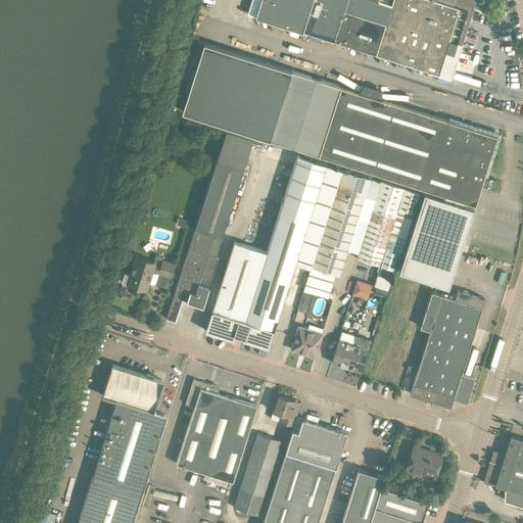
[(259,0),(255,16),(438,74),(448,40),(462,44),(476,0),(259,0)]
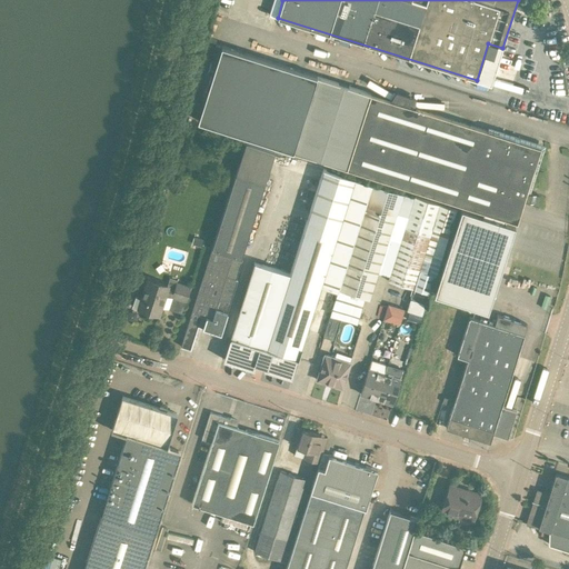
[(392,100),(370,93),(221,46),(198,120),(483,211),(506,219),(517,222),(523,199),(536,203),(539,195),(527,191),(540,148),(412,107),(413,98),(397,93),(392,100)]
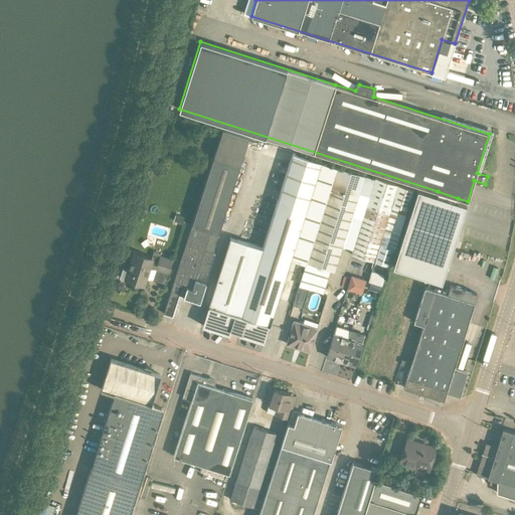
[(200,302),(217,246),(215,246),(221,228),(220,227),(241,160),(248,138),(222,130),(213,157),(192,224),(164,314),(173,316),(179,295),(200,302)]
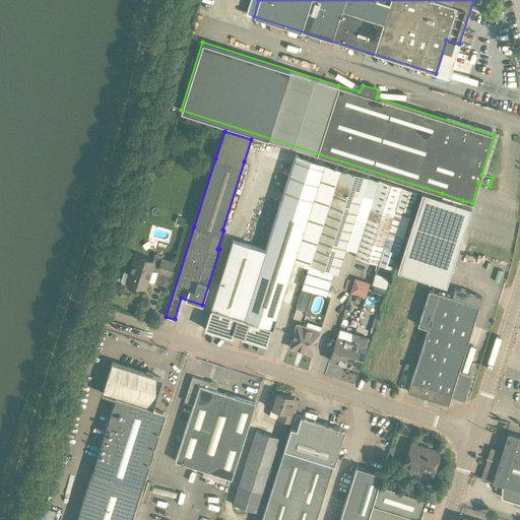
[(309,266),(309,264),(339,168),(295,153),(264,250),(233,240),(204,328),(233,337),(239,317),(272,328),(294,261),(309,266)]
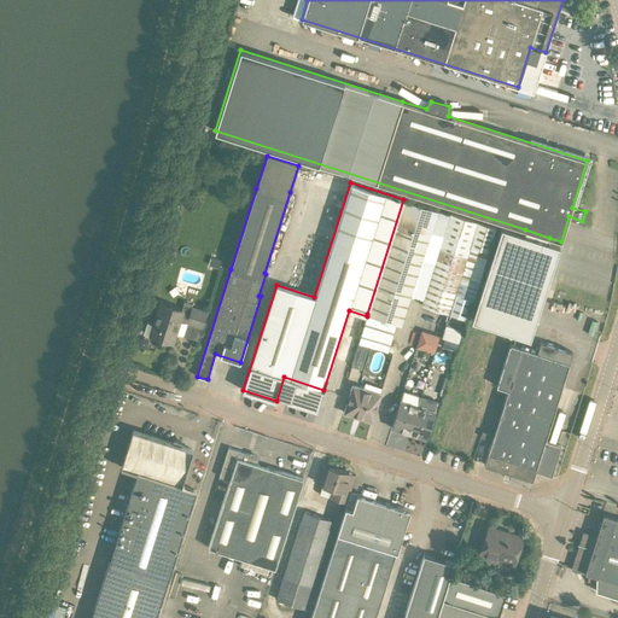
[(403,199),(367,314),(368,315),(372,316),(402,326),(431,232),(443,235),(450,214),(438,210),(403,199)]
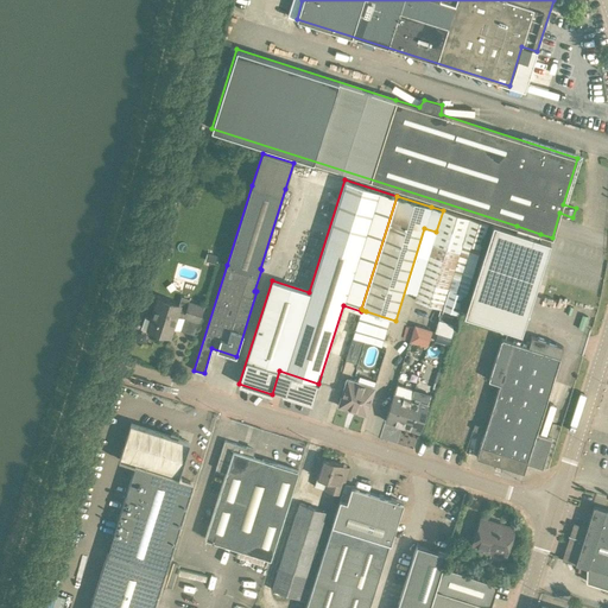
[(443,210),(436,232),(415,301),(460,315),(487,225),(443,210)]
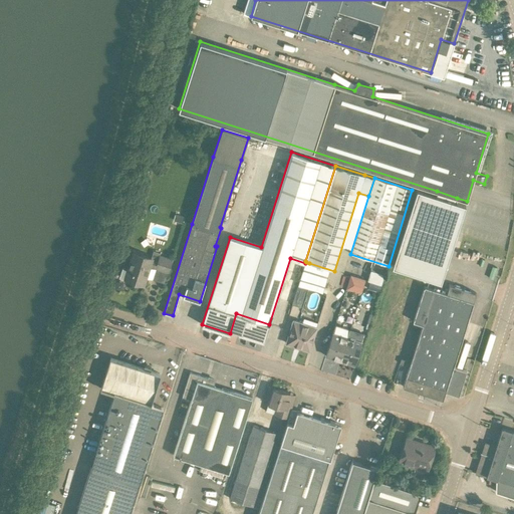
[(456,202),(457,198),(437,191),(436,196),(417,190),(417,191),(393,266),(441,282),(465,207),(465,205),(456,202)]
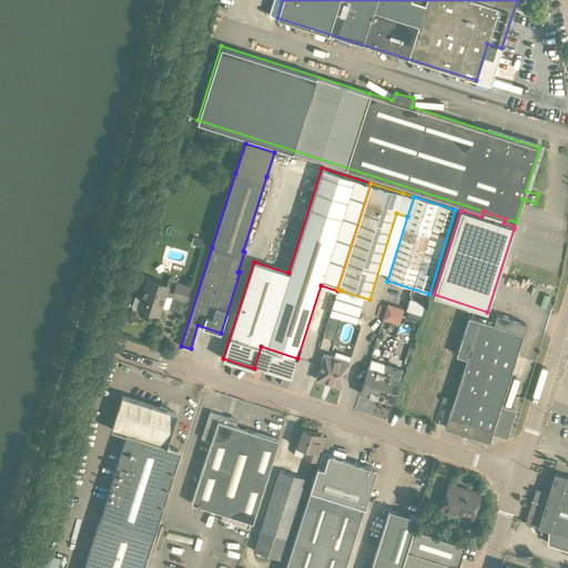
[(204,239),(194,236),(192,244),(202,246),(204,239)]
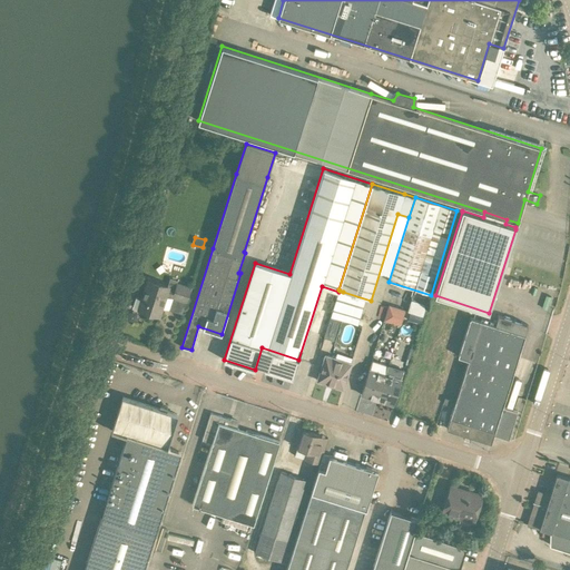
[(141,300),(136,297),(133,307),(159,316),(166,294),(173,296),(173,297),(186,302),(190,287),(177,283),(175,290),(168,287),(169,286),(147,279),(141,300)]
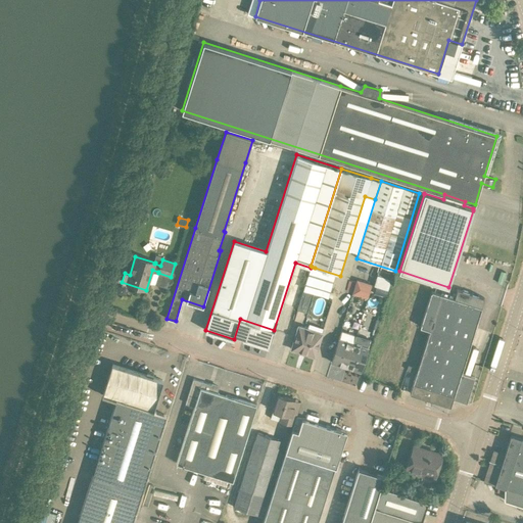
[(305,313),(313,291),(316,281),(312,280),(315,268),(312,267),(304,289),(303,289),(297,310),(305,313)]
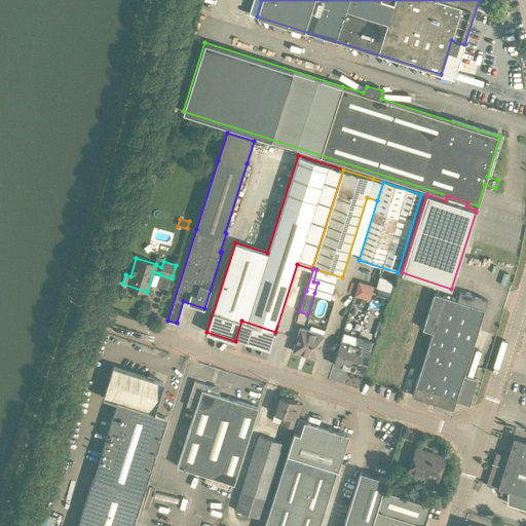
[(377,288),(390,291),(393,280),(380,276),(377,288)]
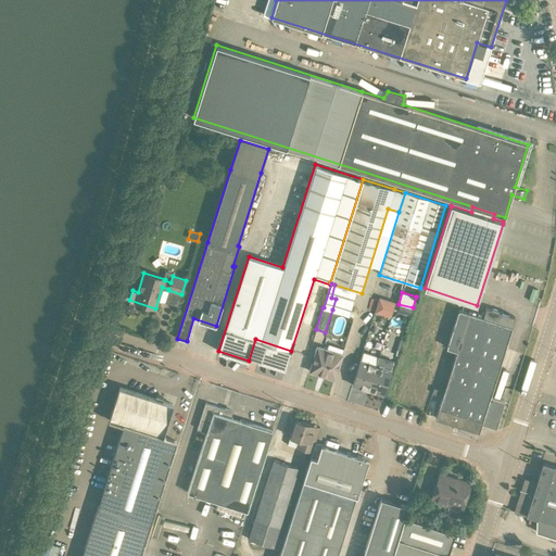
[(390,317),(395,303),(379,298),(375,312),(390,317)]
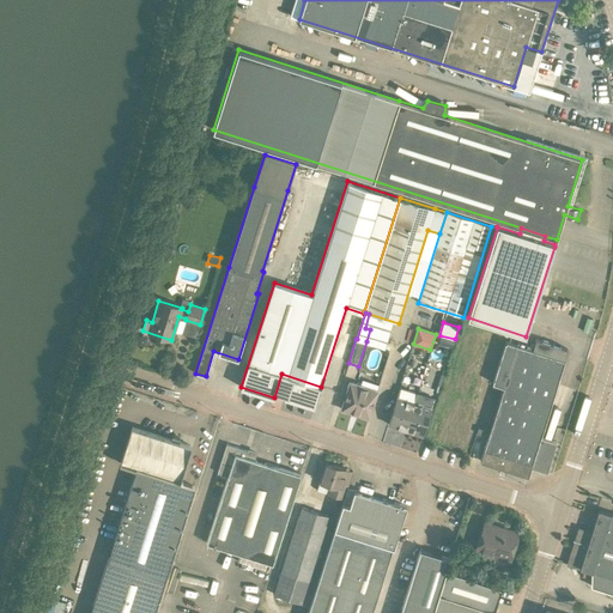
[(438,344),(453,349),(454,340),(441,335),(438,344)]
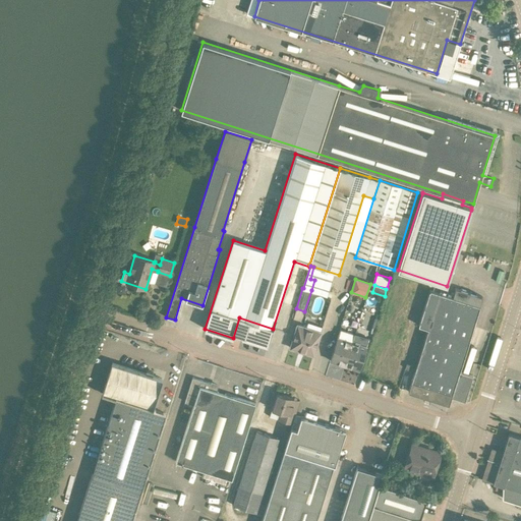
[(451,397),(465,401),(472,375),(459,371),(483,297),(456,289),(453,297),(429,290),(418,326),(428,329),(408,392),(449,405),(451,397)]
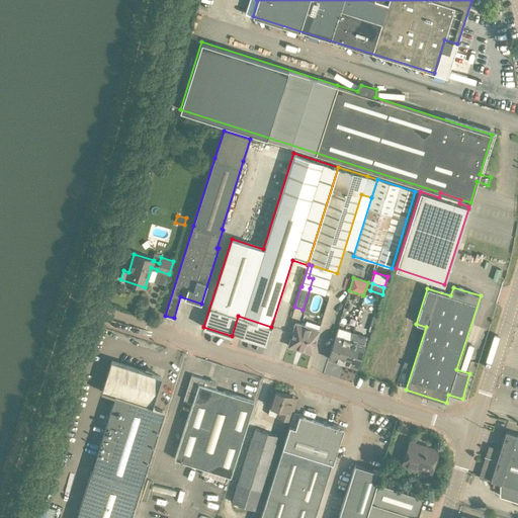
[(318,329),(319,325),(306,321),(305,325),(318,329)]
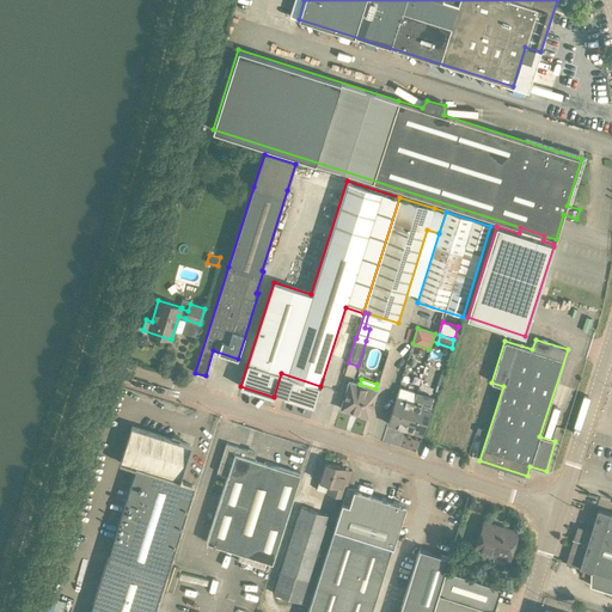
[(341,409),(368,417),(377,390),(349,381),(341,409)]
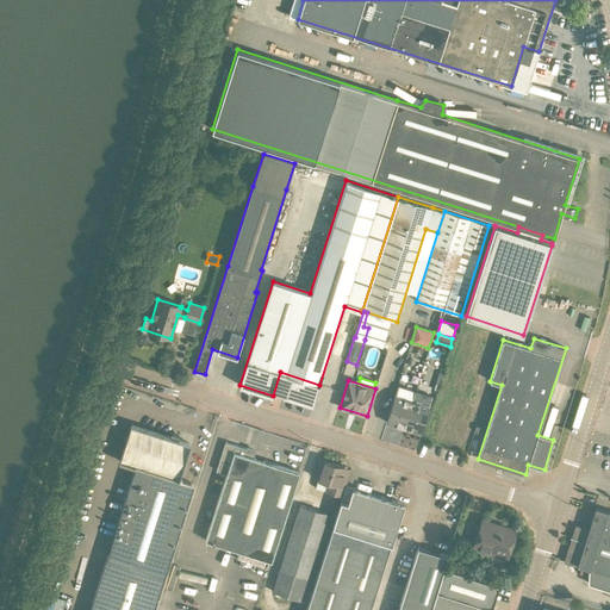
[(404,428),(415,391),(398,386),(386,422),(404,428)]
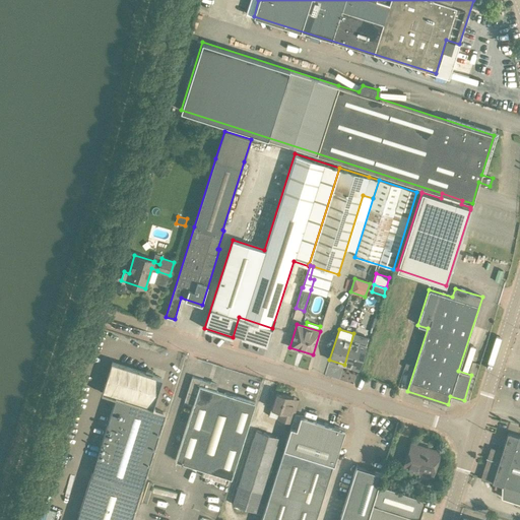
[(353,333),(344,365),(359,369),(369,338),(353,333)]
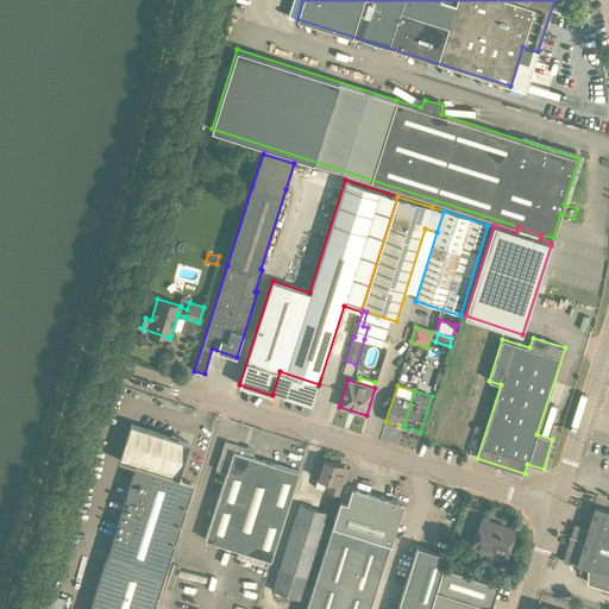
[(171,433),(170,438),(131,425),(120,460),(136,465),(89,608),(152,608),(193,483),(177,478),(188,444),(179,440),(180,435),(171,433)]
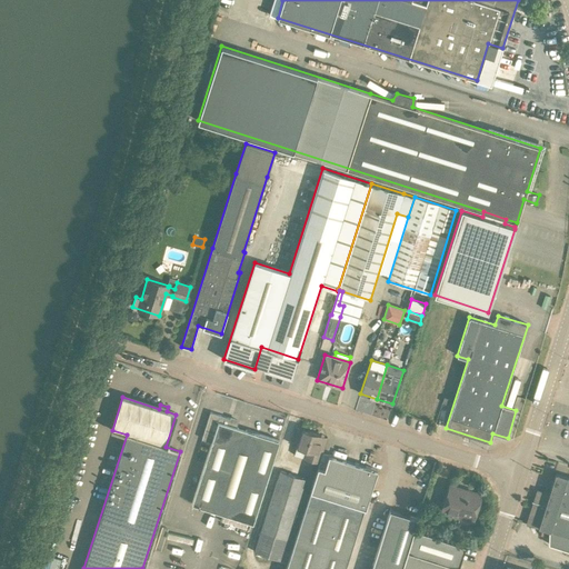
[(211,442),(191,505),(253,523),(279,440),(237,427),(238,421),(210,412),(201,439),(211,442)]
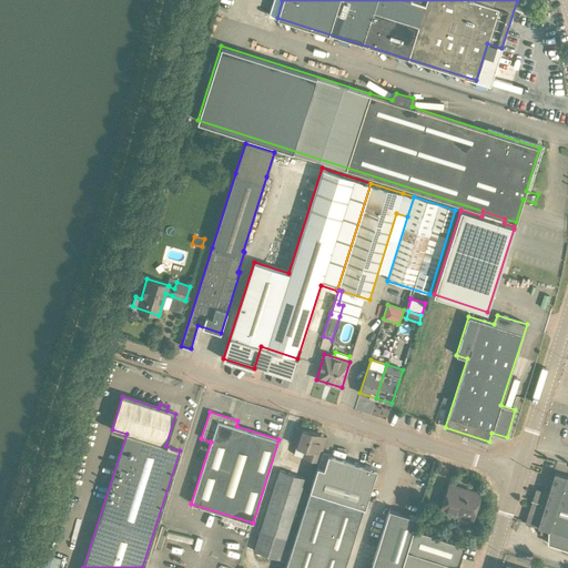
[(320,434),(302,428),(296,446),(305,449),(303,457),(318,463),(324,443),(317,440),(320,434)]
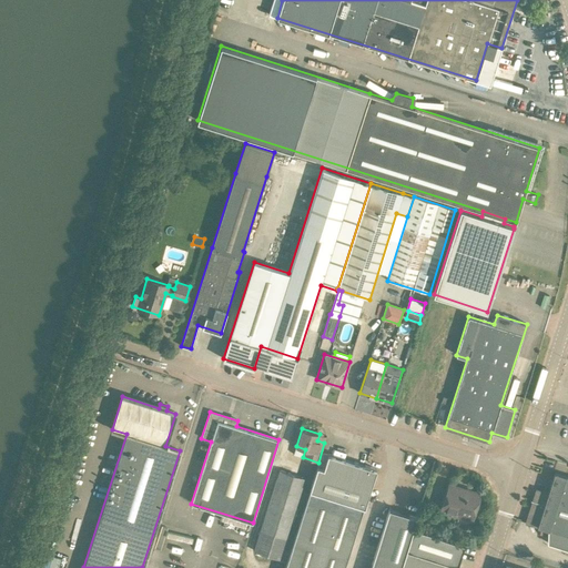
[(344,567),(364,507),(365,507),(375,470),(371,463),(330,450),(325,464),(318,463),(285,567),(344,567)]
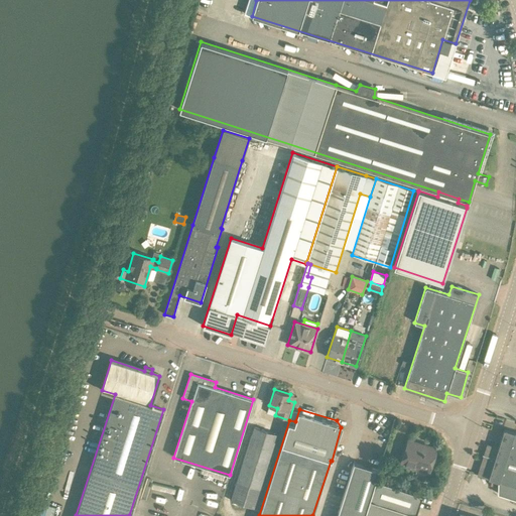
[(255,508),(278,434),(254,427),(231,501),(255,508)]
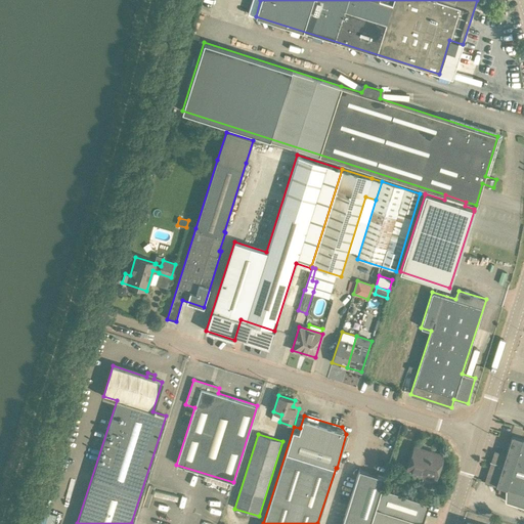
[(506,455),(494,451),(494,452),(496,452),(493,463),(489,462),(491,463),(485,482),(506,488),(506,500),(523,507),(523,439),(512,436),(506,455)]
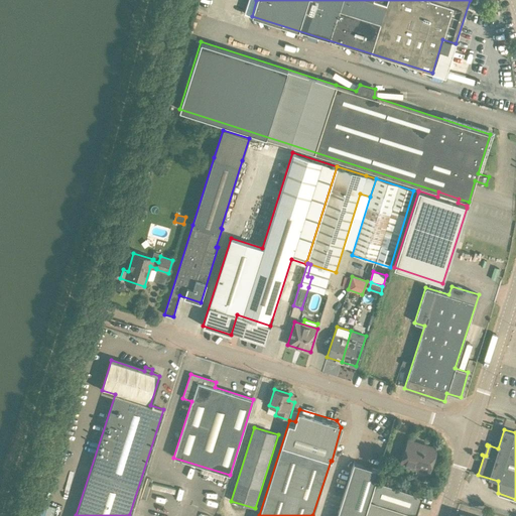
[(428,473),(436,447),(408,438),(400,464),(428,473)]
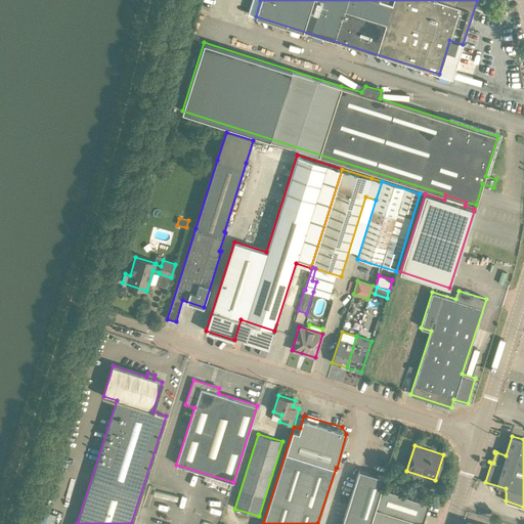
[(421,523),(429,503),(381,487),(385,477),(359,470),(341,523),(421,523)]
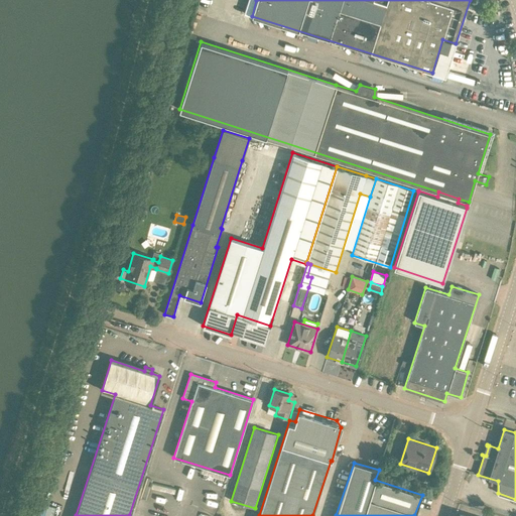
[(40,515),(44,515),(51,515),(54,507),(44,504),(40,515)]
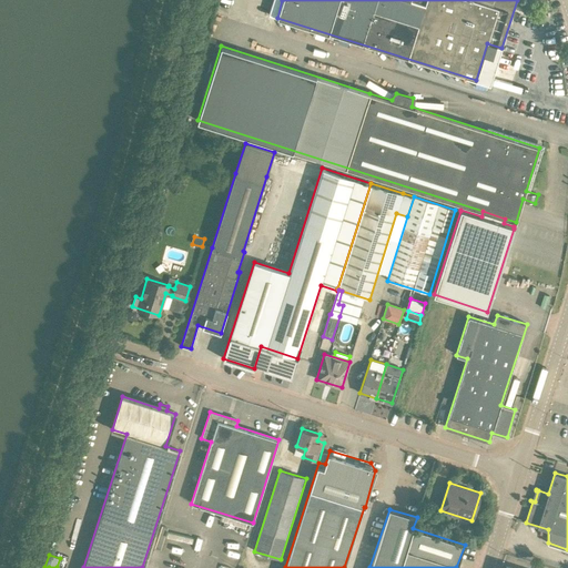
[(547,567),(505,555),(500,567),(547,567)]
